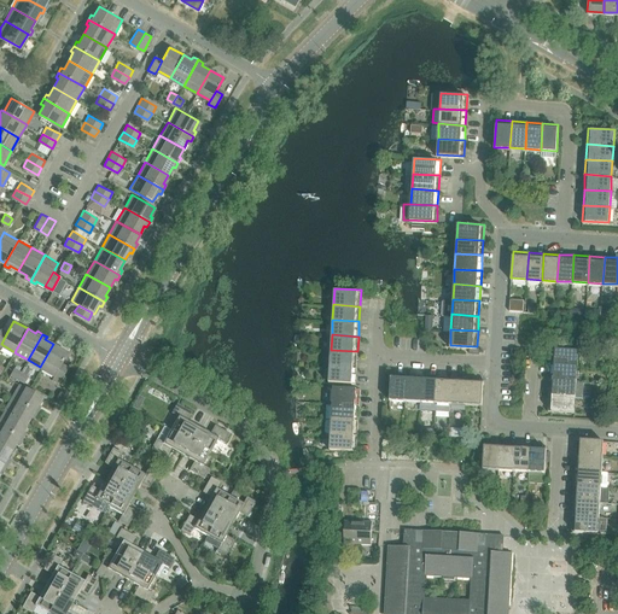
[(40,367),(54,374),(60,364),(68,351),(53,344),(40,367)]
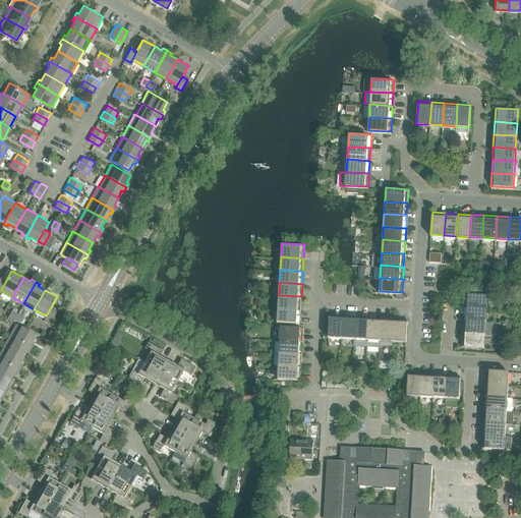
[(465,293),(464,306),(486,307),(487,294),(465,293)]
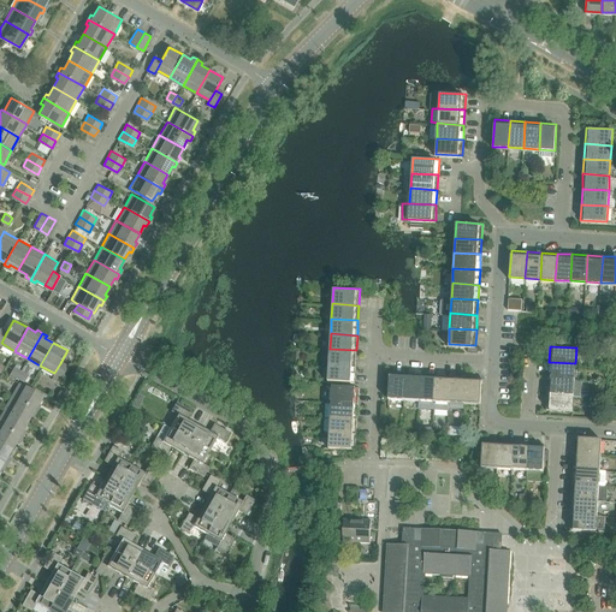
[(330,349),(329,364),(355,366),(356,350),(330,349)]
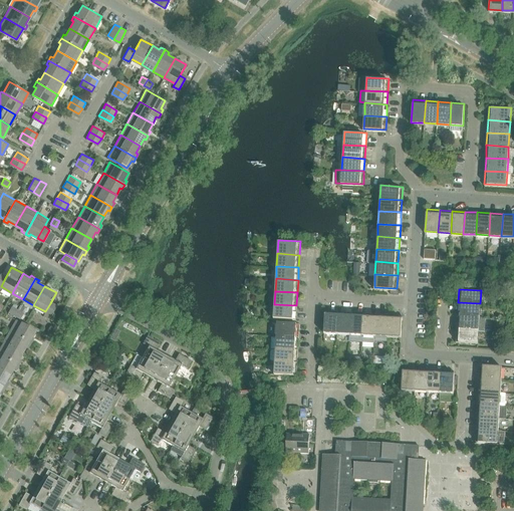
[(480,303),(458,302),(457,315),(479,316),(480,303)]
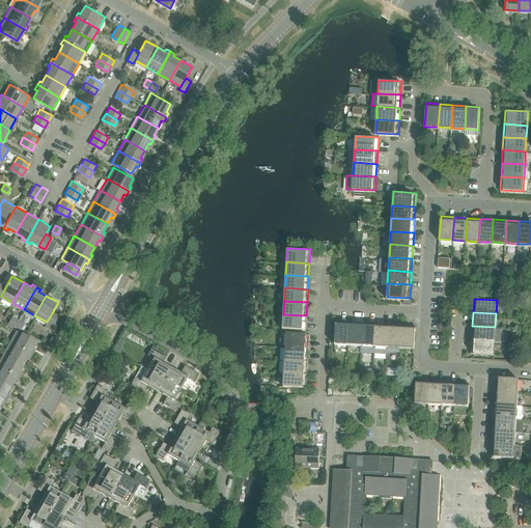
[(47,322),(45,325),(51,328),(57,316),(52,313),(47,322)]
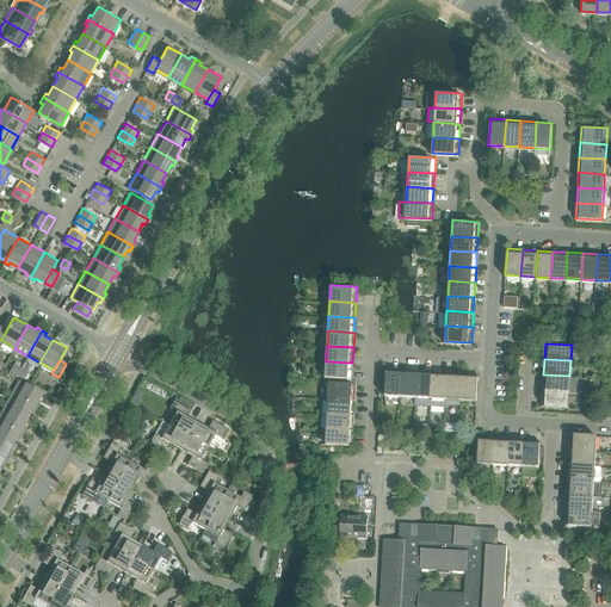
[(352,363),(326,361),(325,377),(351,378),(352,363)]
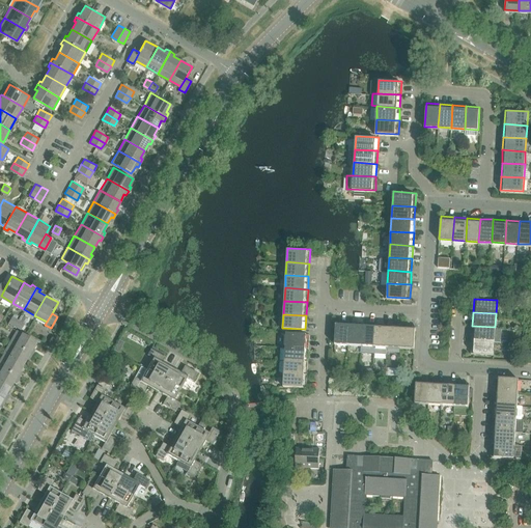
[(8,321),(15,324),(18,318),(11,315),(8,321)]
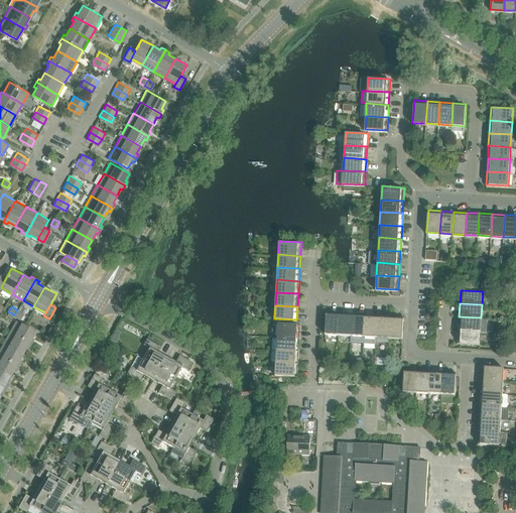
[(17,309),(14,314),(20,318),(23,312),(17,309)]
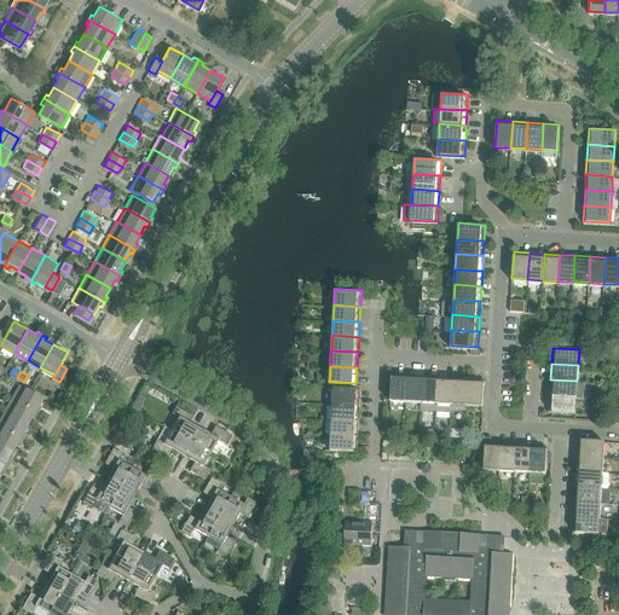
[(391,399),(406,400),(408,373),(392,372),(391,399)]
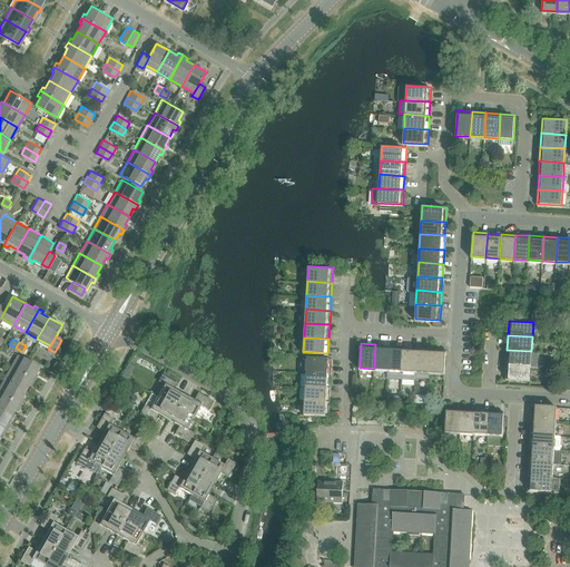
[(374,369),(387,370),(390,345),(375,344),(374,369)]
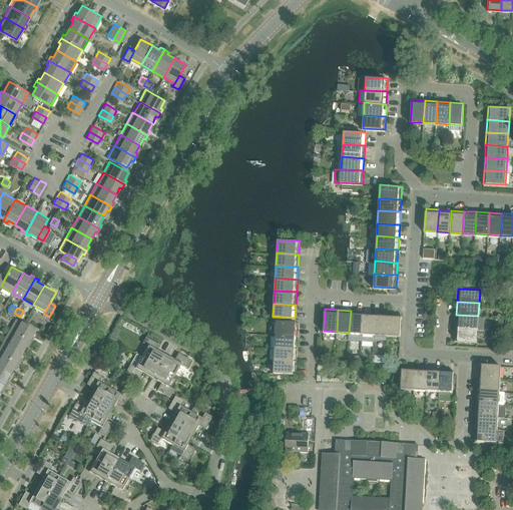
[(351,311),(349,333),(349,339),(361,340),(363,312),(351,311)]
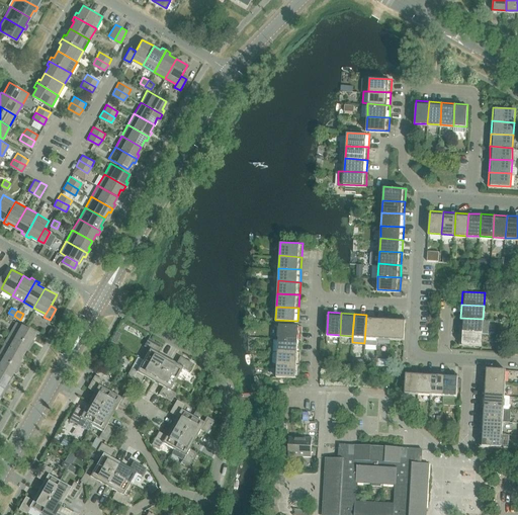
[(364,343),(377,343),(377,337),(379,315),(366,315),(364,343)]
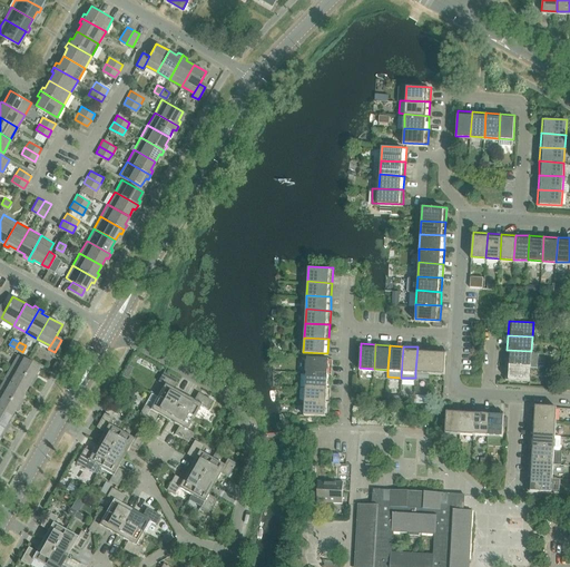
[(415,371),(430,372),(431,348),(418,346),(415,371)]
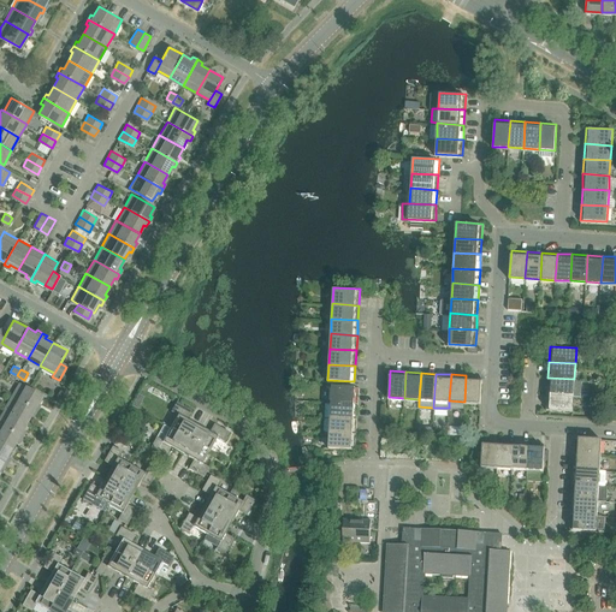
[(466,375),(465,402),(480,403),(481,376),(466,375)]
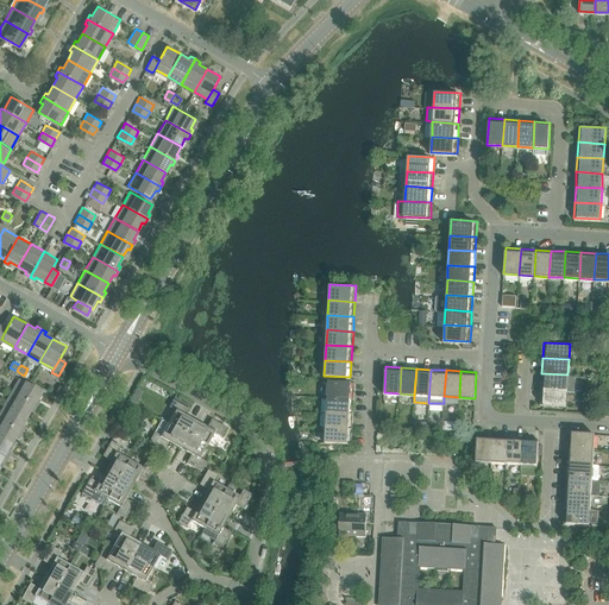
[(541,388),(567,389),(575,390),(575,375),(567,375),(541,373),(541,388)]
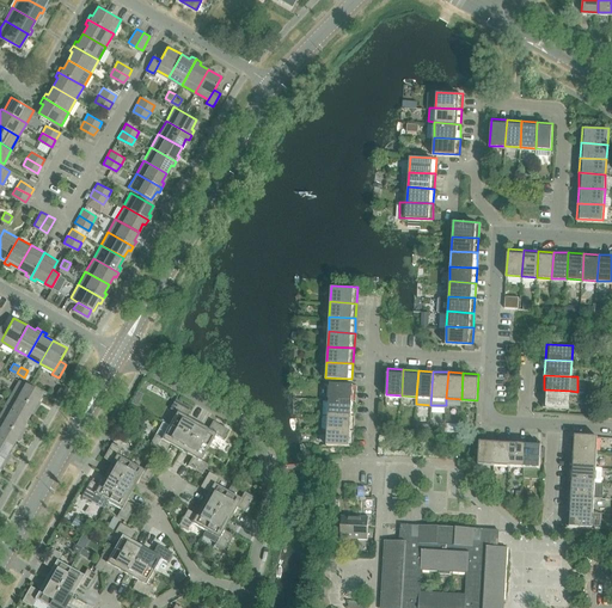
[(19,379),(11,392),(37,406),(40,401),(37,400),(42,392),(19,379)]
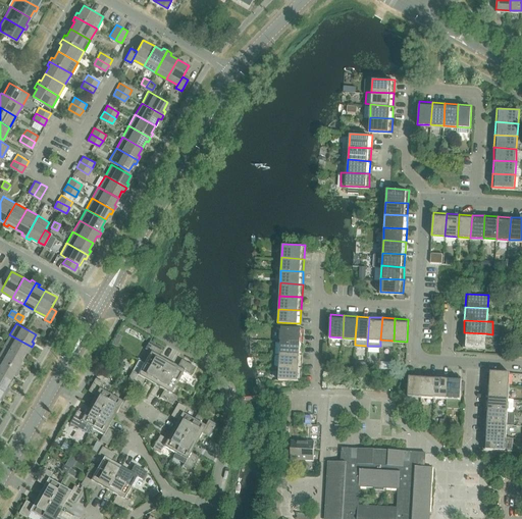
[(281,326),(280,340),(303,341),(304,327),(281,326)]
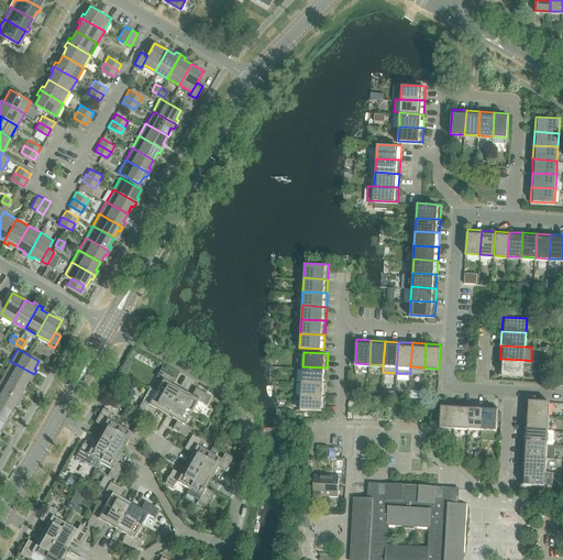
[(525,360),(500,359),(499,373),(523,375),(525,360)]
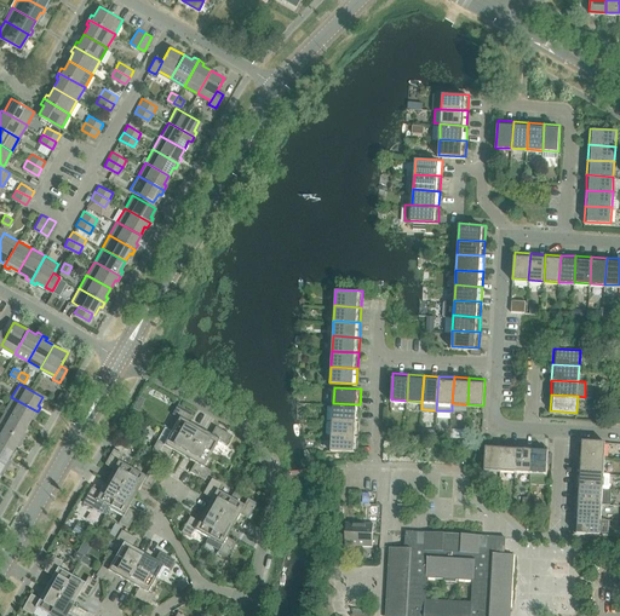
[(4,410),(27,424),(32,415),(34,416),(38,412),(11,397),(4,410)]
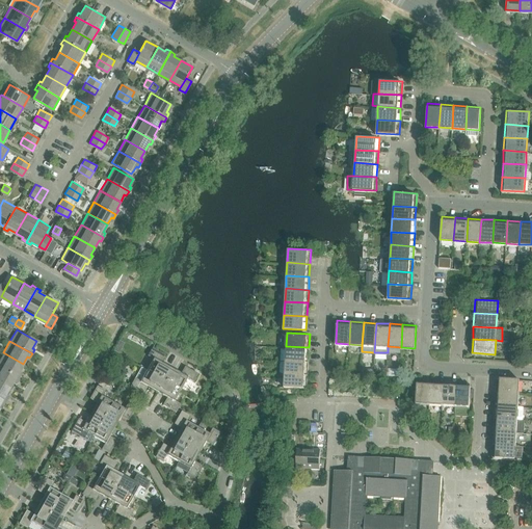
[(153,356),(147,368),(164,377),(170,366),(161,361),(165,352),(152,345),(148,353),(153,356)]
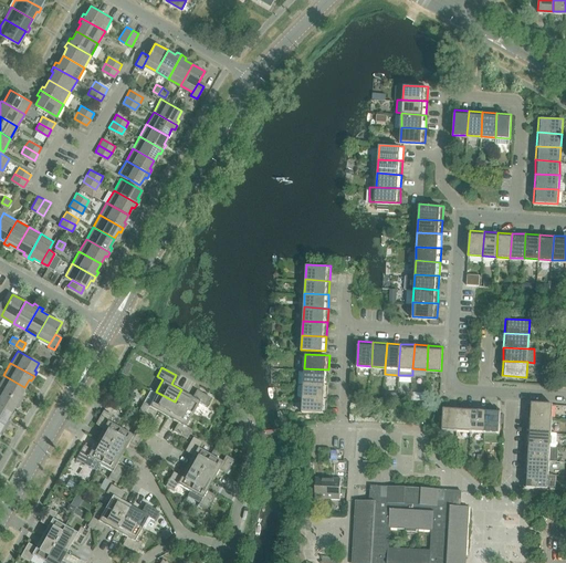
[(304,368),(303,383),(327,384),(328,369),(304,368)]
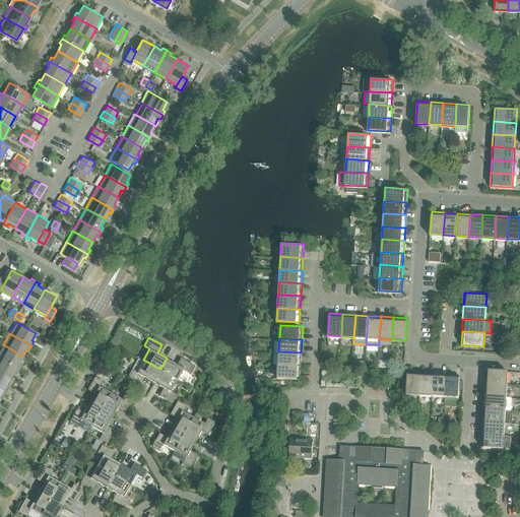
[(3,344),(0,349),(0,358),(18,368),(20,364),(18,363),(22,356),(3,344)]
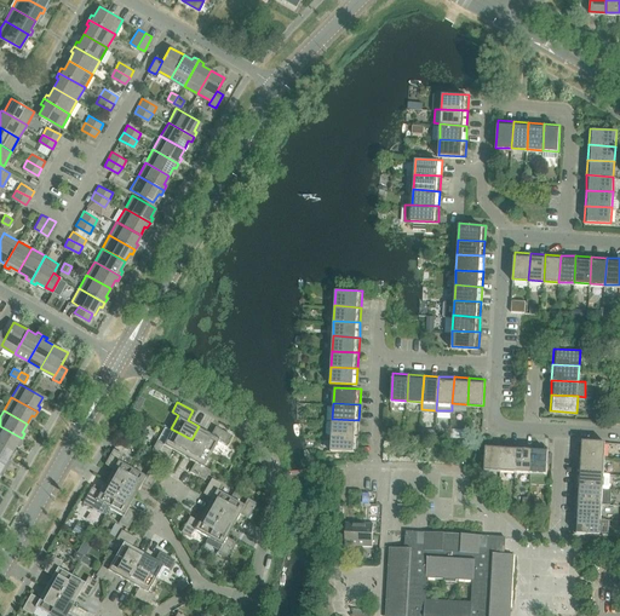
[(332,419),(332,433),(359,435),(359,420),(332,419)]
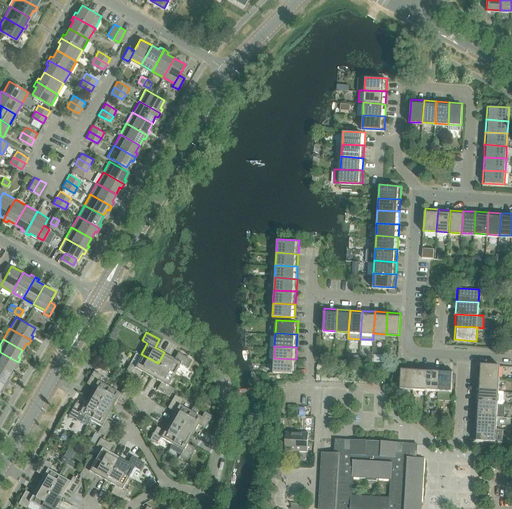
[(164,352),(158,363),(174,373),(180,362),(186,365),(190,357),(178,350),(174,357),(164,352)]
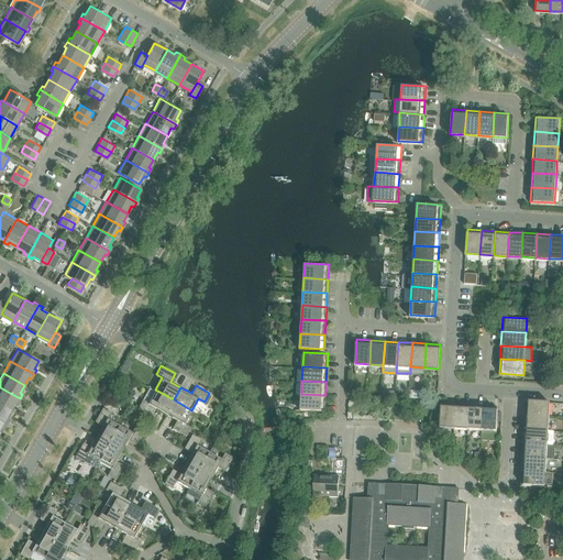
[(0,403),(11,409),(15,402),(18,403),(20,398),(0,387),(0,403)]
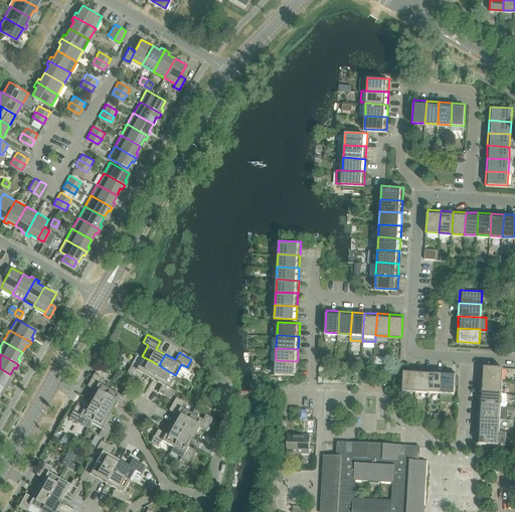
[(143,372),(152,377),(159,365),(142,356),(136,367),(130,364),(126,372),(139,379),(143,372)]
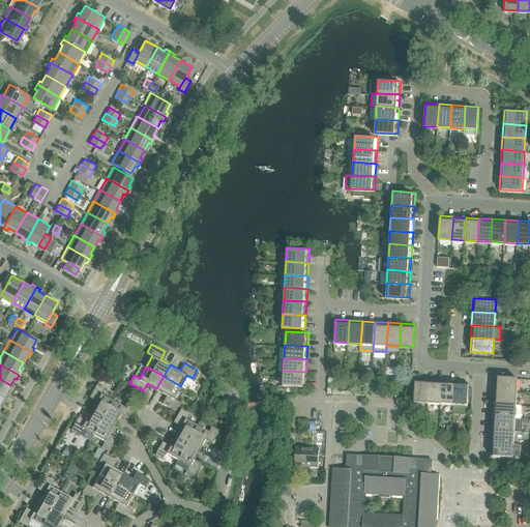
[(306,372),(284,371),(283,384),(305,386),(306,372)]
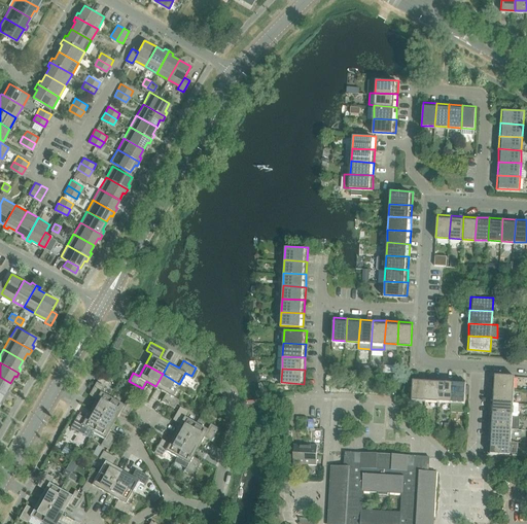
[(163,374),(155,386),(166,391),(162,398),(174,407),(179,398),(173,395),(179,384),(163,374)]
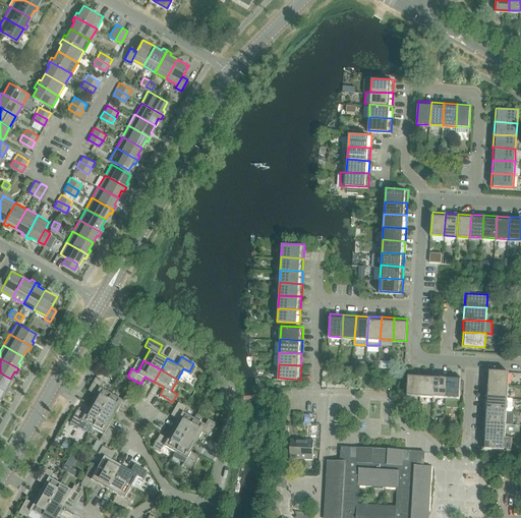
[(486,369),(485,383),(508,384),(509,370),(486,369)]
